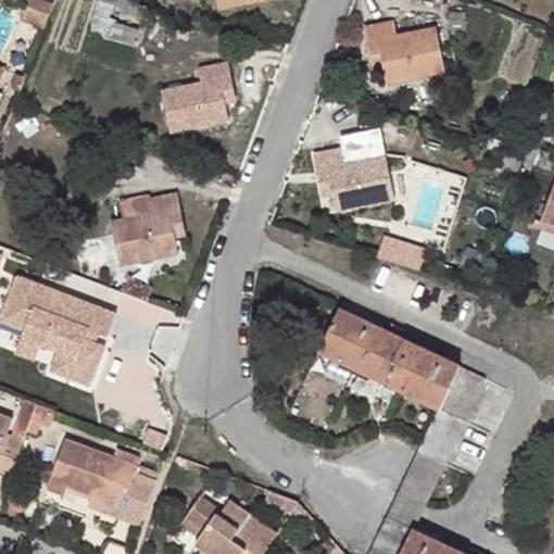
[(23,0),(22,3),(24,4),(34,9),(36,0),(23,0)]
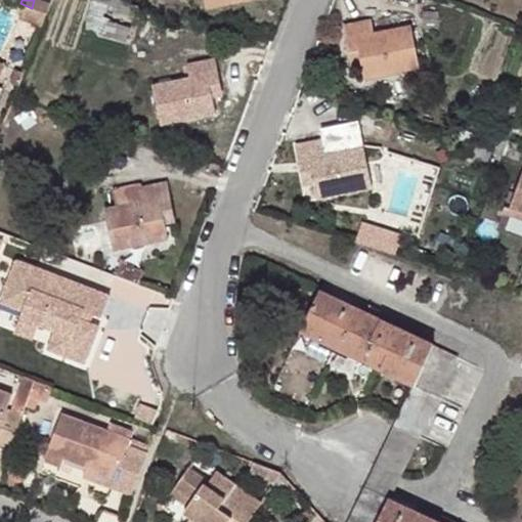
[(45,13),(50,2),(45,0),(34,0),(32,8),(45,13)]
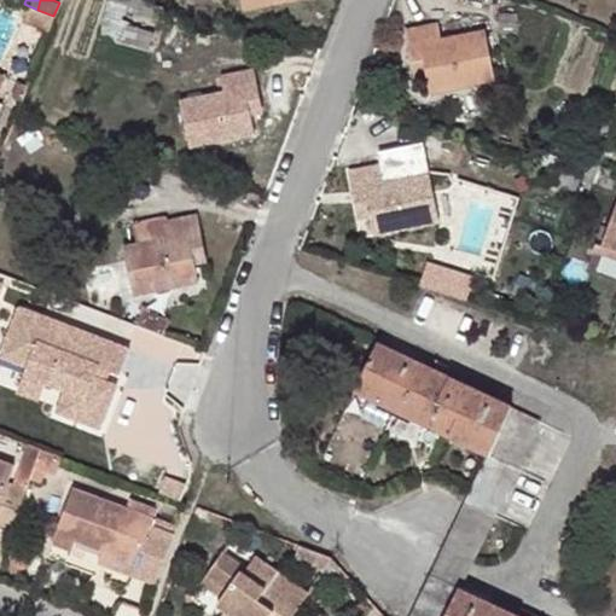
[(108,0),(108,4),(141,13),(144,1),(139,0),(108,0)]
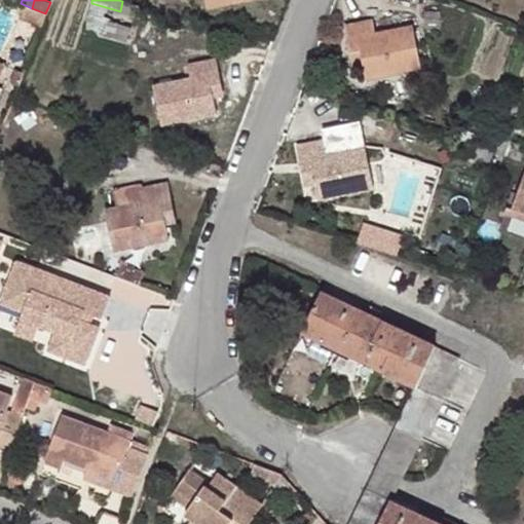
[(32,8),(23,4),(19,14),(28,17),(32,8)]
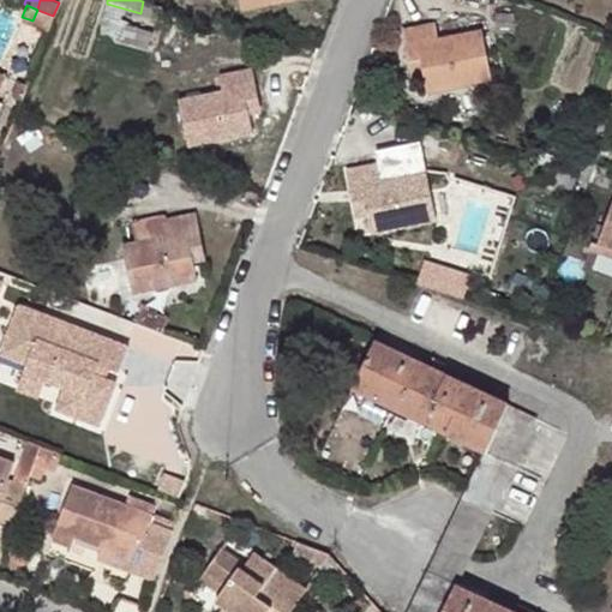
[(37,10),(33,21),(49,28),(53,16),(37,10)]
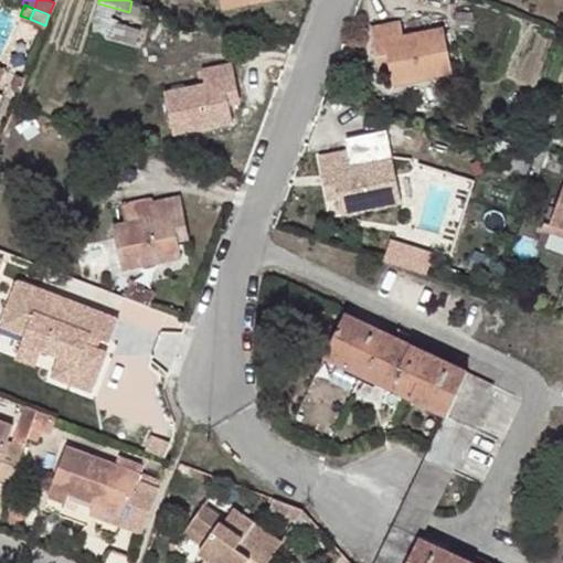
[(139,29),(110,20),(105,35),(134,44),(139,29)]
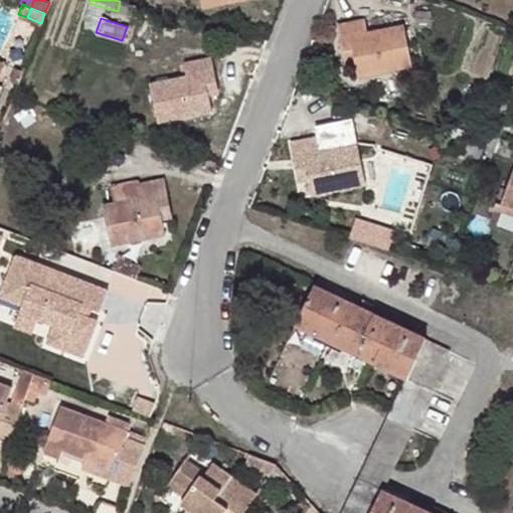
[(338,23),(341,37),(349,35),(353,59),(355,69),(379,65),(380,69),(411,63),(403,24),(366,31),(362,18),(338,23)]
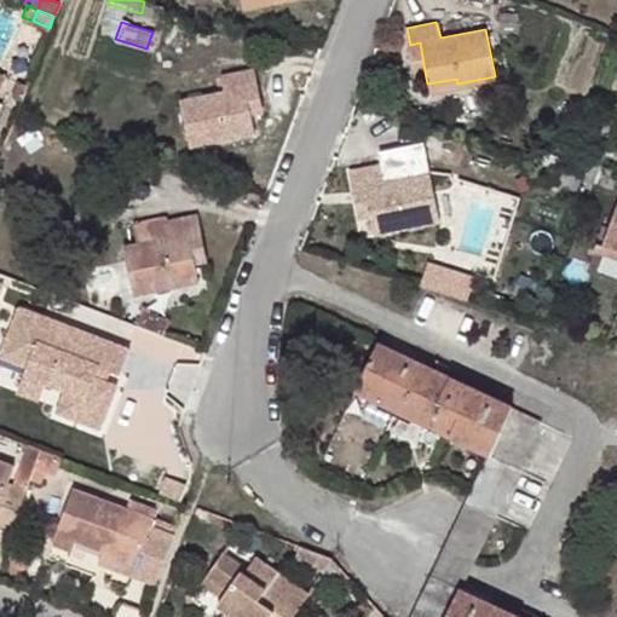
[(420,42),(410,45),(415,73),(425,71),(420,42)]
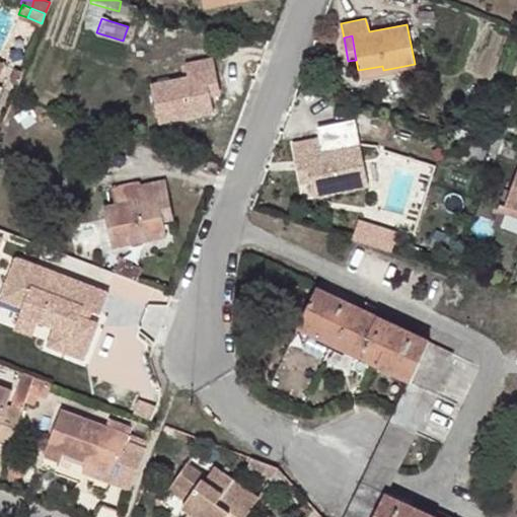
[(205,73),(213,72),(210,57),(185,63),(187,75),(150,83),(158,123),(190,116),(189,112),(212,107),(209,95),(205,73)]
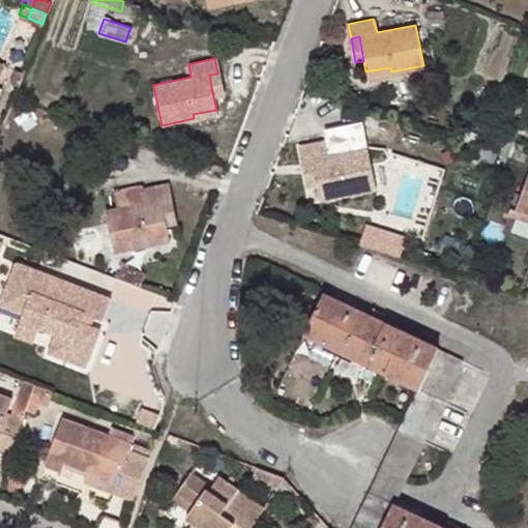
[(367,76),(391,71),(390,67),(365,71),(367,76)]
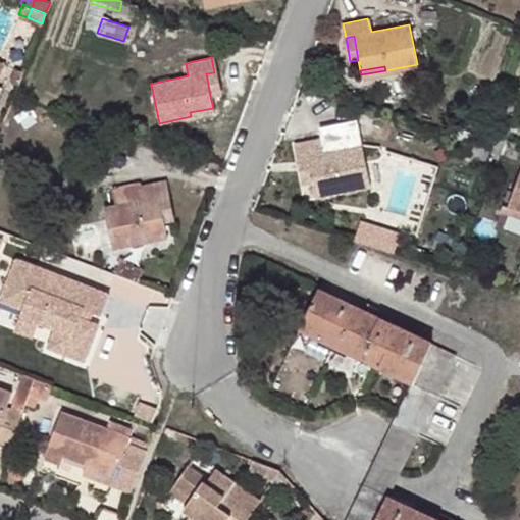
[(219,94),(214,72),(206,73),(210,96),(219,94)]
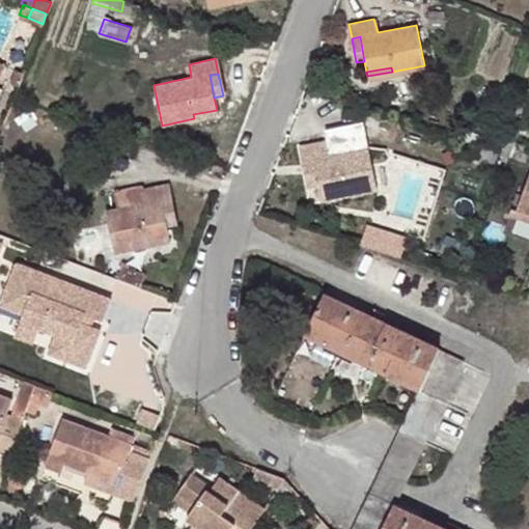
[(193,114),(194,118),(217,113),(217,110),(193,114)]
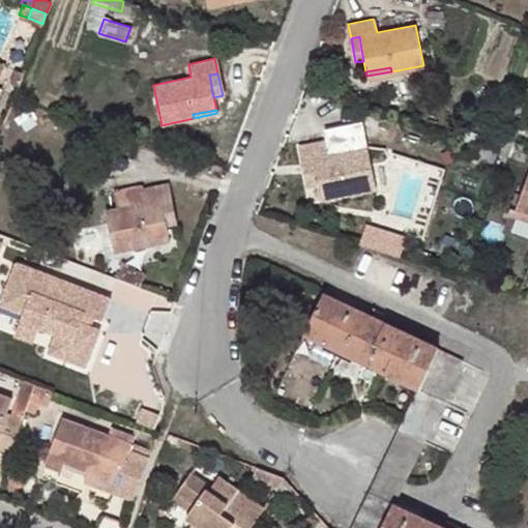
[(76,125),(60,120),(57,130),(72,136),(76,125)]
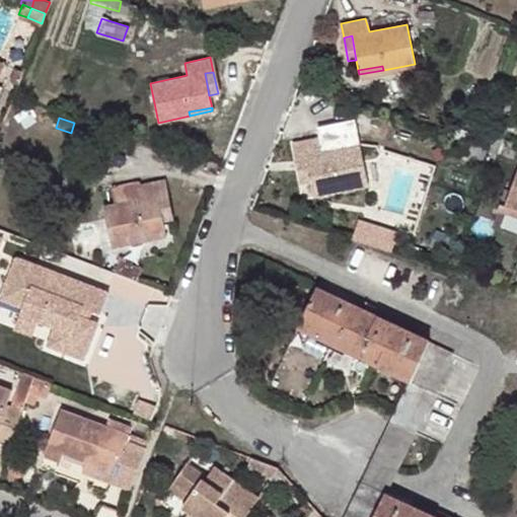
[(294,144),(297,158),(304,157),(309,179),(311,192),(335,187),(336,191),(366,185),(356,132),(330,129),(319,139),(294,144)]
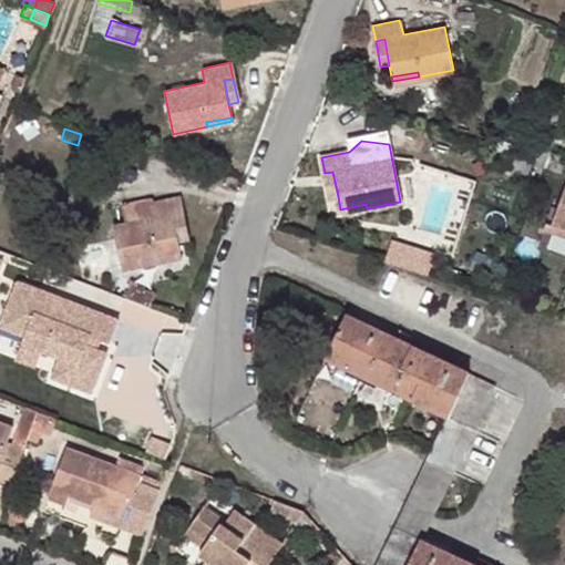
[(514,157),(530,163),(533,152),(517,146),(514,157)]
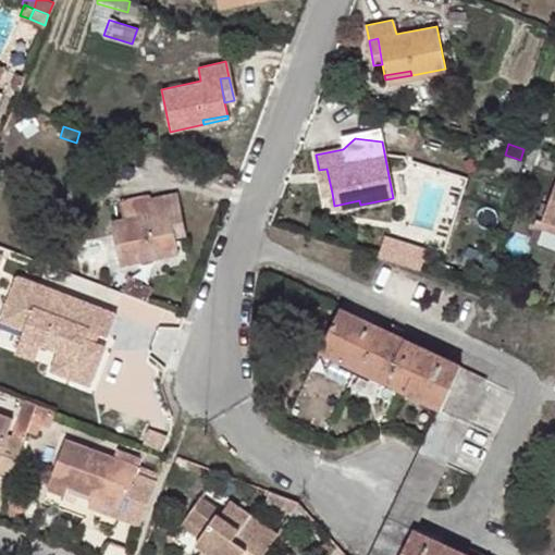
[(517,170),(520,160),(505,155),(501,165),(517,170)]
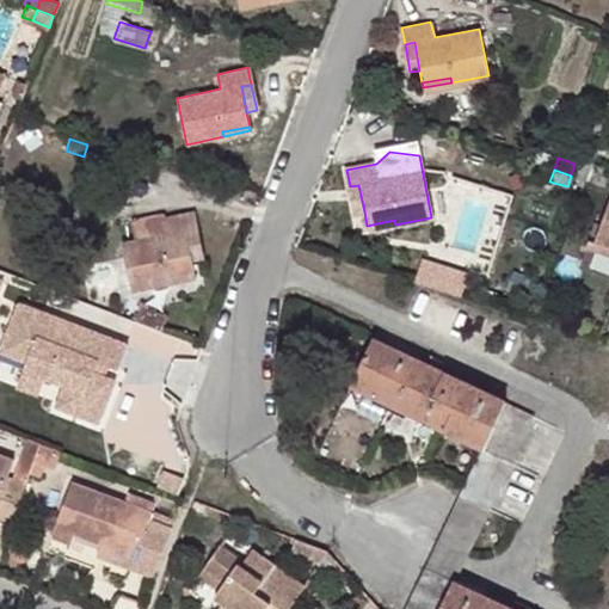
[(358,185),(350,186),(355,213),(364,211),(358,185)]
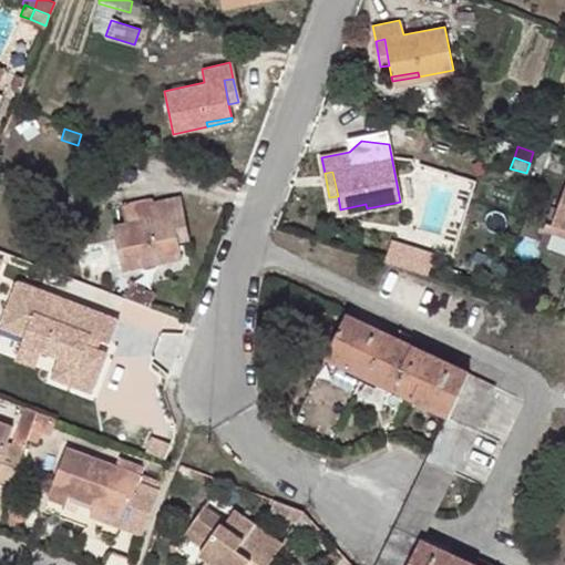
[(564,227),(564,188),(552,223),(564,227)]
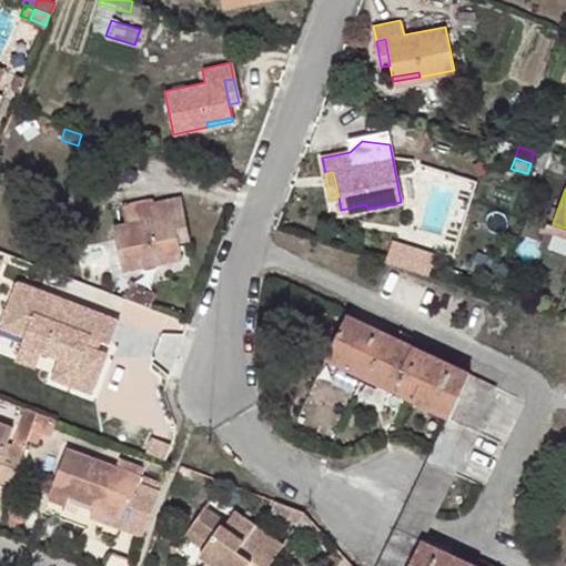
[(173,214),(181,212),(178,196),(150,203),(153,219),(113,228),(122,270),(155,262),(154,258),(180,252),(178,239),(173,214)]
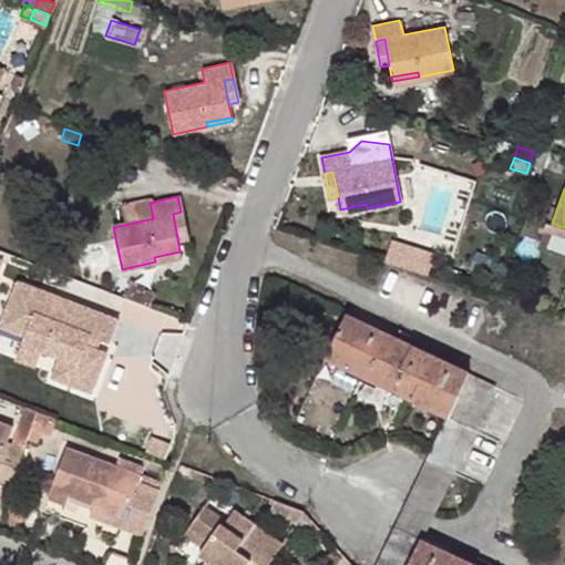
[(341,214),(367,208),(366,204),(340,209),(341,214)]
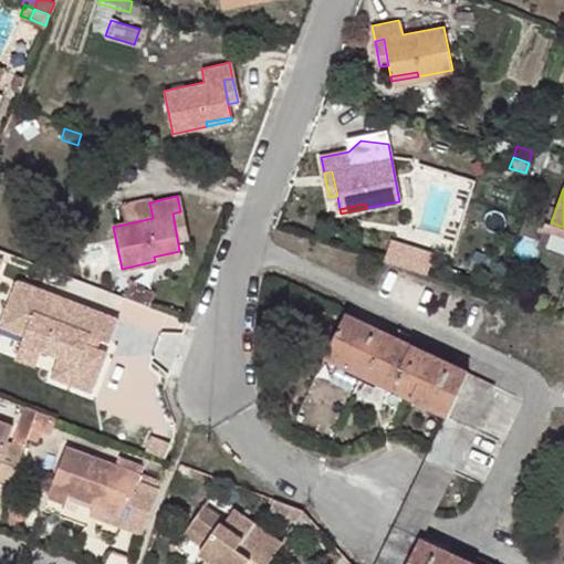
[(186,236),(180,211),(173,213),(177,238),(186,236)]
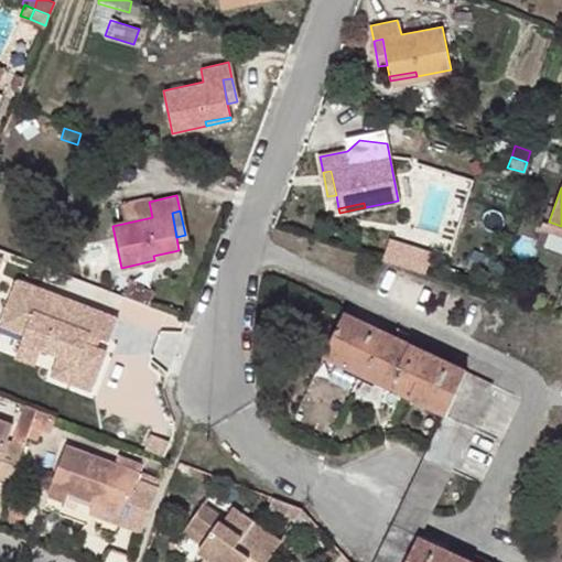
[(546,228),(561,234),(561,226),(549,222),(546,228)]
